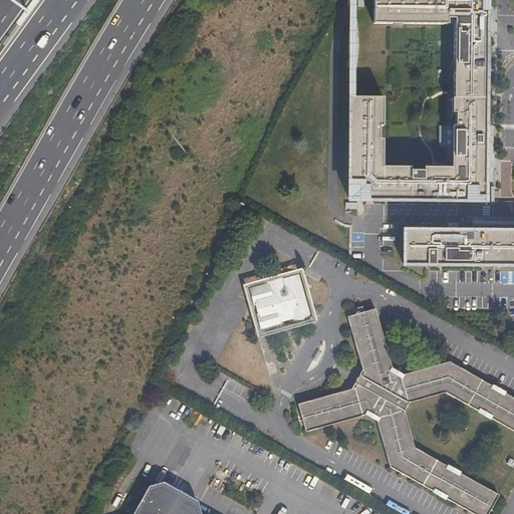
[(350,0),(351,105),(357,105),(357,4),(359,0),(364,0),(350,0)]
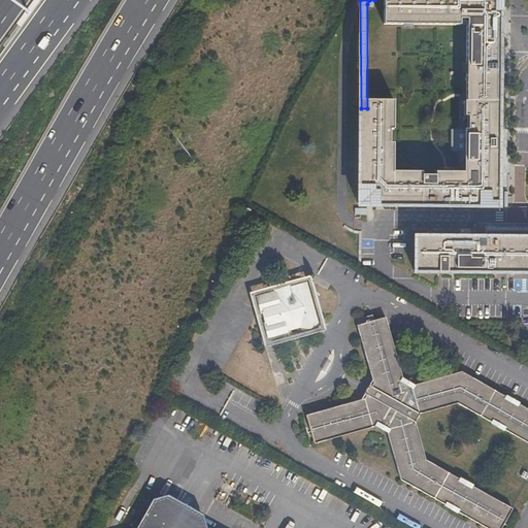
[(469,98),(502,97),(502,36),(504,36),(504,28),(502,28),(502,14),(497,13),(497,0),(386,0),(387,28),(406,28),(416,28),(463,28),(463,25),(469,25),(469,68),(469,76),(469,98)]
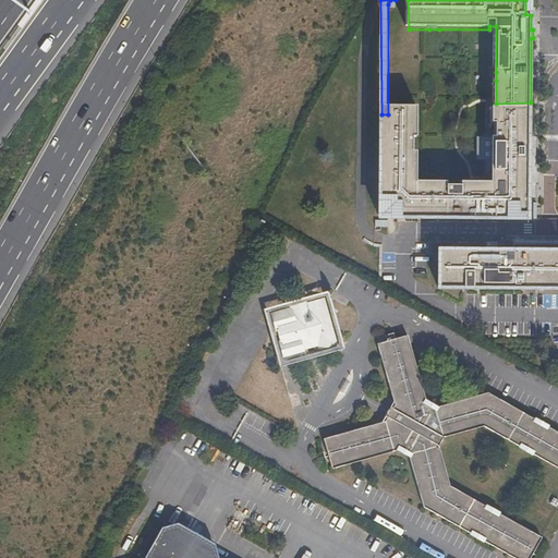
[(484,81),(496,81),(496,72),(485,71),(484,81)]
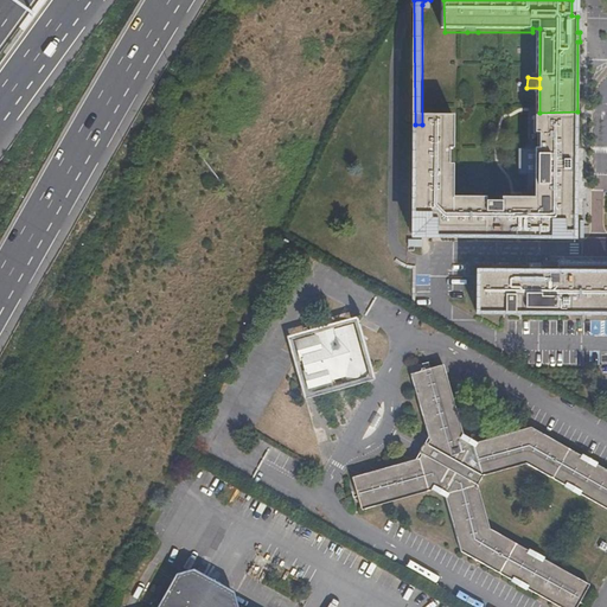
[(540,113),(540,123),(576,123),(577,112),(540,113)]
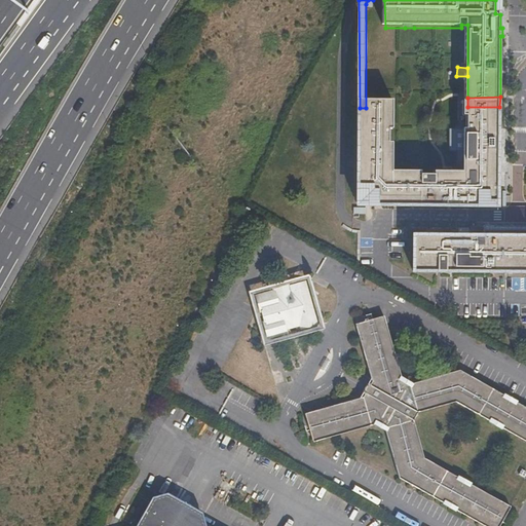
[(494,207),(494,215),(502,216),(502,197),(508,197),(508,179),(511,179),(511,173),(508,173),(508,139),(499,139),(499,107),(467,107),(465,107),(465,122),(470,122),(470,136),(464,136),(464,178),(437,178),(437,182),(423,182),(423,178),(395,178),(395,148),(390,148),(390,135),(395,135),(395,108),(366,108),(360,108),(359,196),(377,196),(377,201),(382,202),(382,216),(483,216),(483,207),(494,207)]
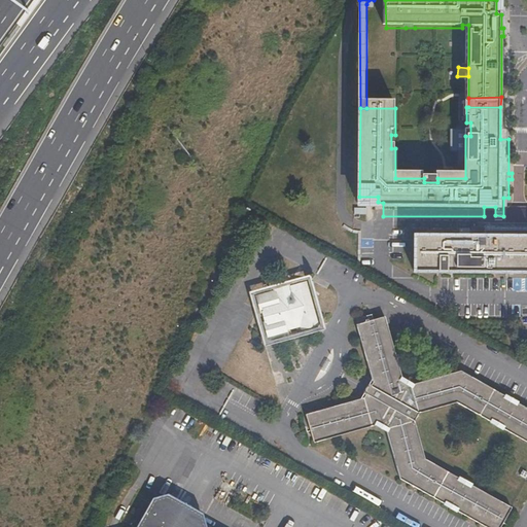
[(359,216),(383,216),(383,203),(378,202),(378,197),(359,197),(359,216)]
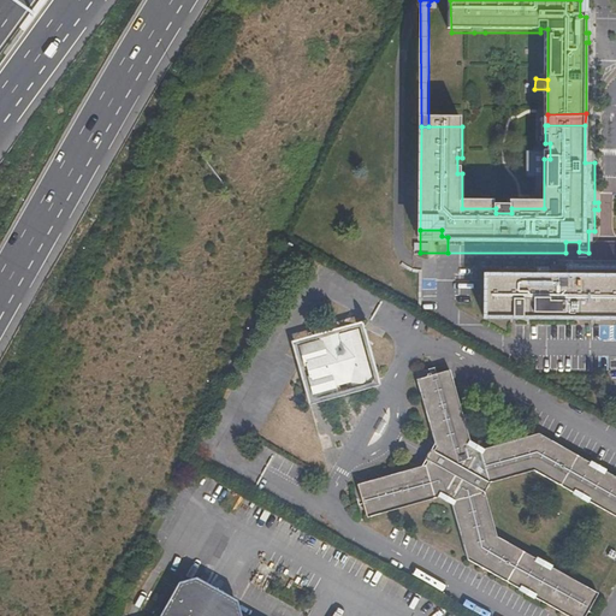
[(615,273),(568,274),(483,273),(483,315),(615,317),(615,273)]
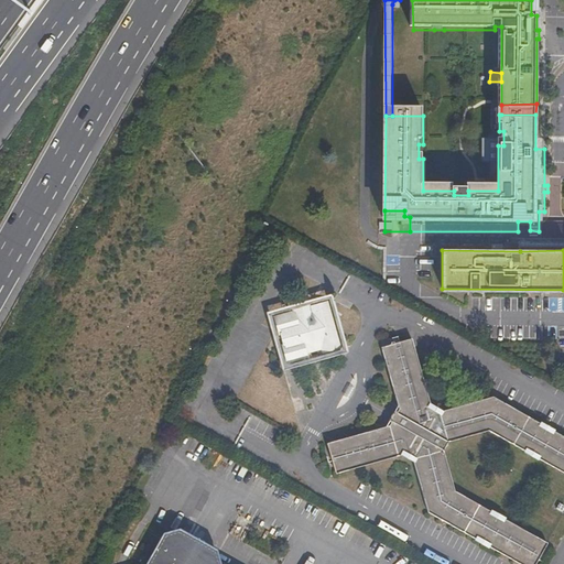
[(284,285),(281,292),(288,295),(290,289),(284,285)]
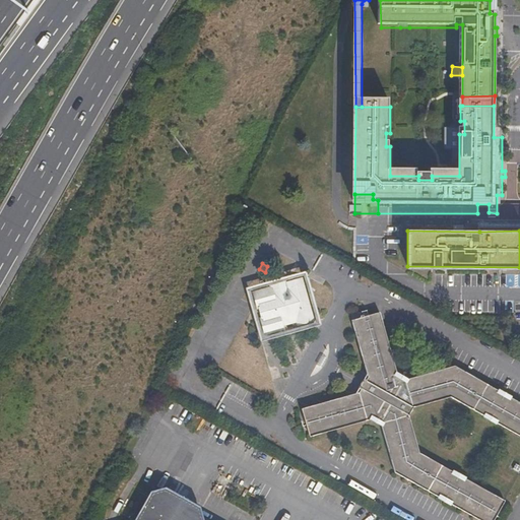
[(259,309),(261,309),(263,317),(261,318),(265,333),(284,328),(283,326),(287,325),(295,323),(298,322),(299,324),(316,320),(303,277),(287,282),(284,270),(268,274),(272,286),(254,293),(259,309)]
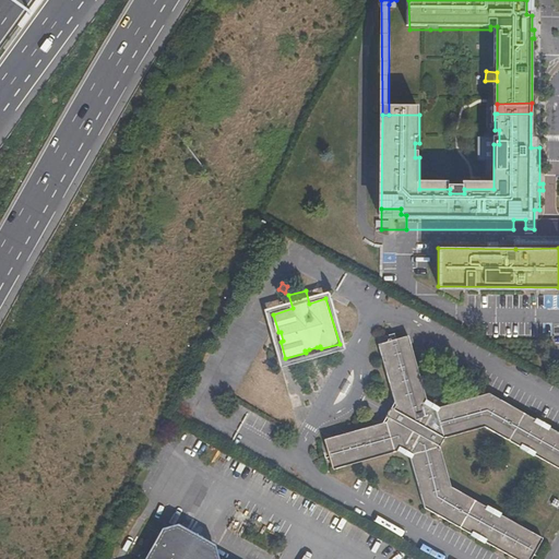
[(436,406),(426,400),(407,335),(396,339),(389,341),(378,344),(394,407),(391,406),(384,417),(389,420),(325,438),(329,449),(331,455),(335,470),(401,450),(408,454),(424,508),(516,558),(530,558),(533,554),(536,547),(542,537),(450,485),(439,447),(444,438),(486,427),(558,467),(558,430),(488,392),(436,406)]
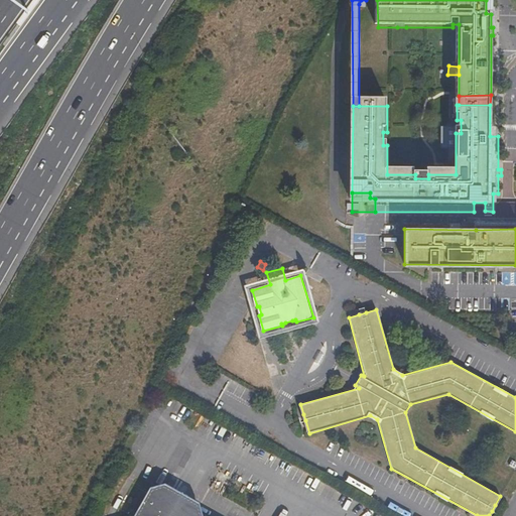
[(297,416),(299,422),(305,420),(303,414),(297,416)]
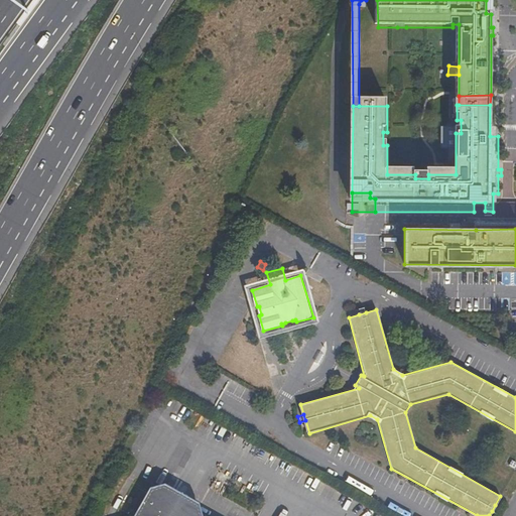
[(215,515),(159,483),(139,515),(215,515)]
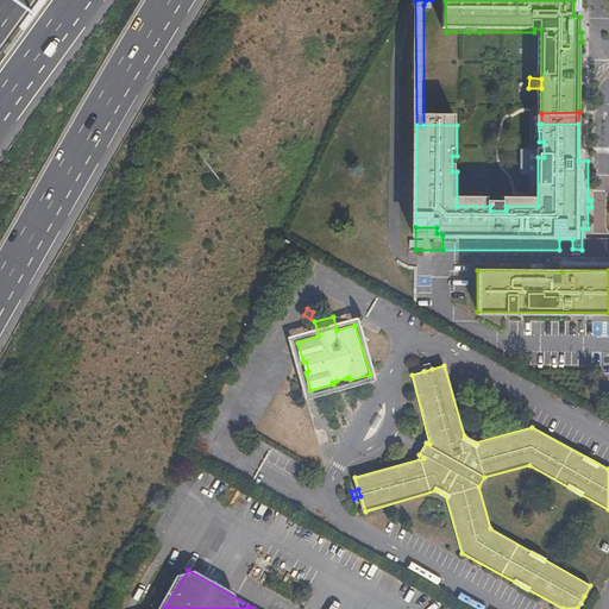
[(585,607),(590,598),(584,596),(581,603),(585,607)]
